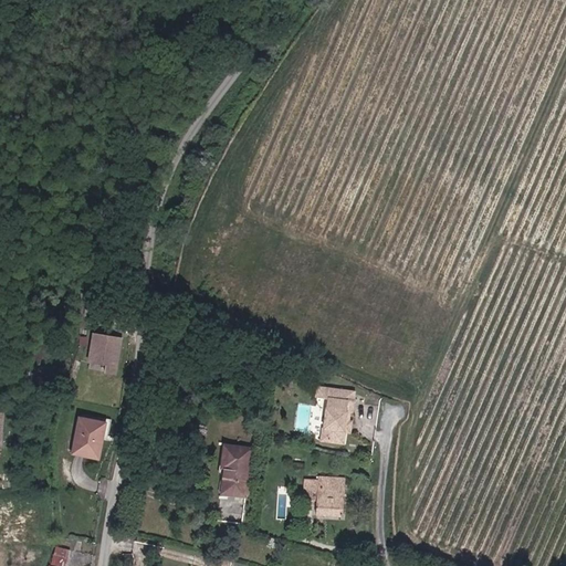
[(100,318),(101,300),(86,299),(85,316),(100,318)]
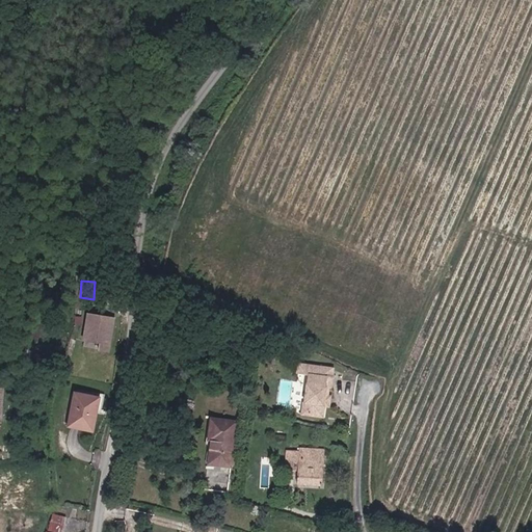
[(88,311),(81,346),(95,348),(110,351),(117,317),(88,311)]
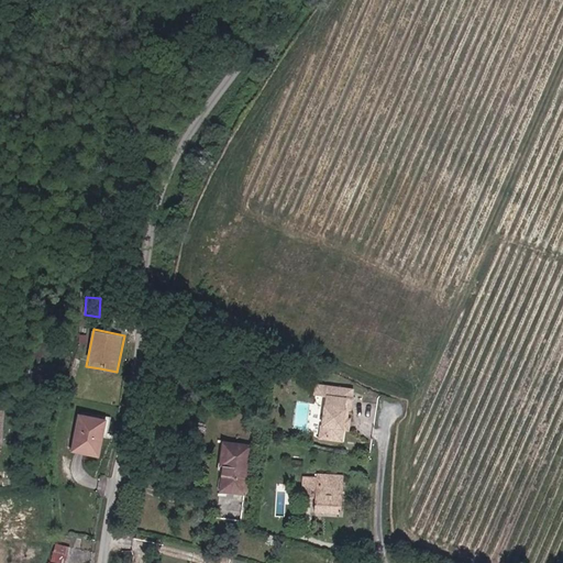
[(340,441),(343,419),(348,419),(349,409),(351,409),(353,390),(316,385),(315,396),(327,397),(321,439),(340,441)]
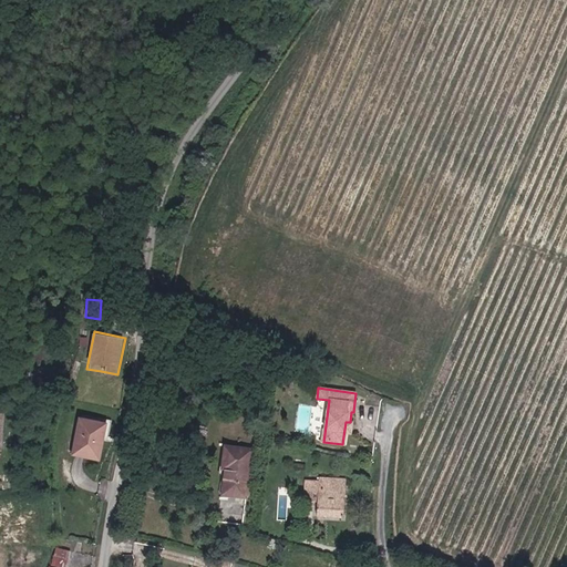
[(100,457),(106,422),(81,416),(73,453),(100,457)]
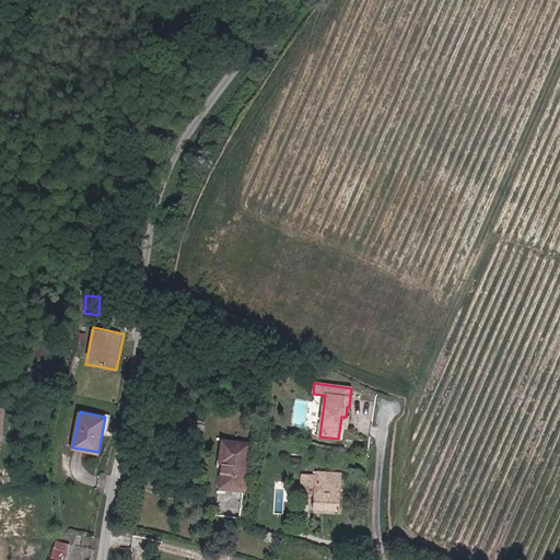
[(346,428),(348,417),(346,417),(341,417),(338,439),(340,439),(341,428),(346,428)]
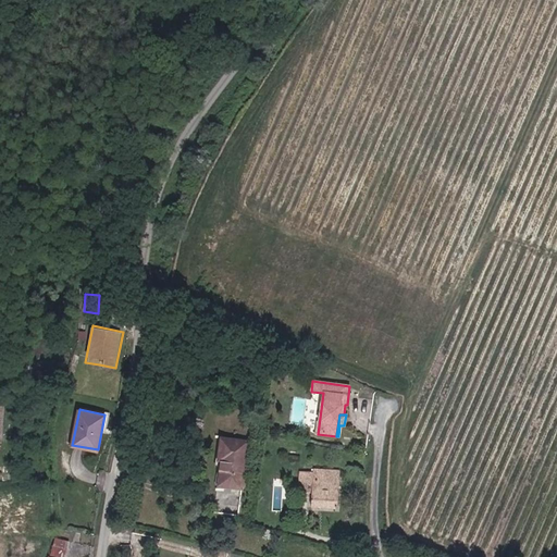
[(240,489),(249,440),(225,436),(222,458),(226,458),(221,485),(240,489)]
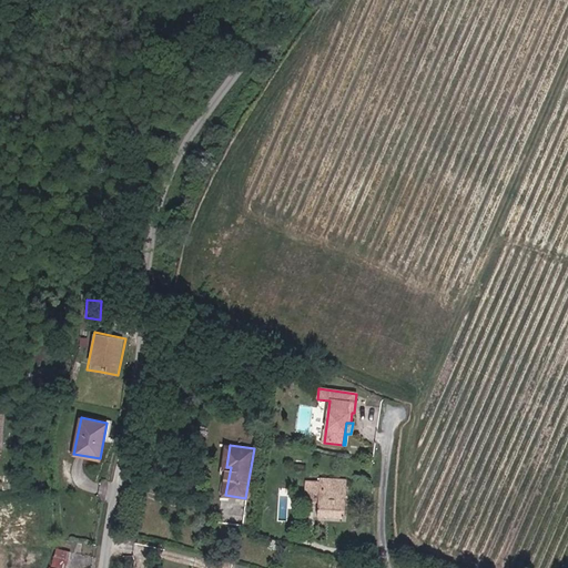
[(344,517),(346,480),(321,478),(321,482),(306,482),(305,501),(318,503),(317,516),(344,517)]
